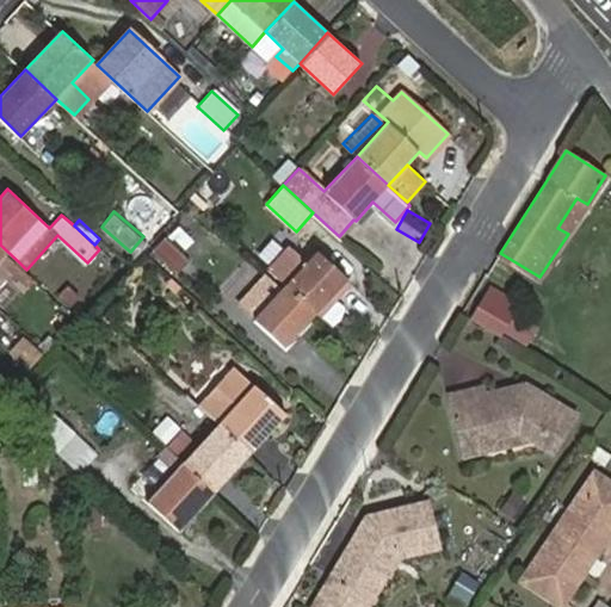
[(166,236),(153,248),(177,272),(190,260),(166,236)]
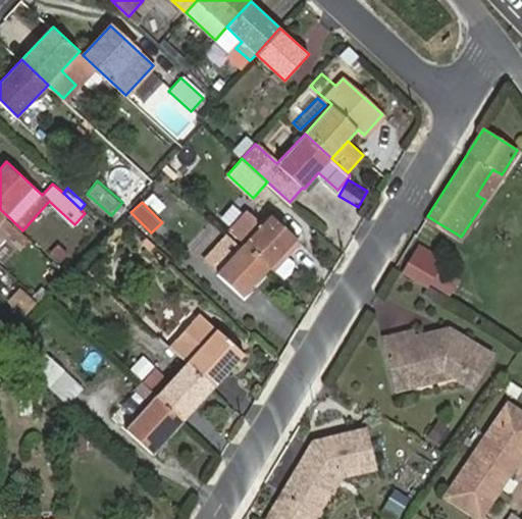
[(0,209),(0,242),(16,224),(0,209)]
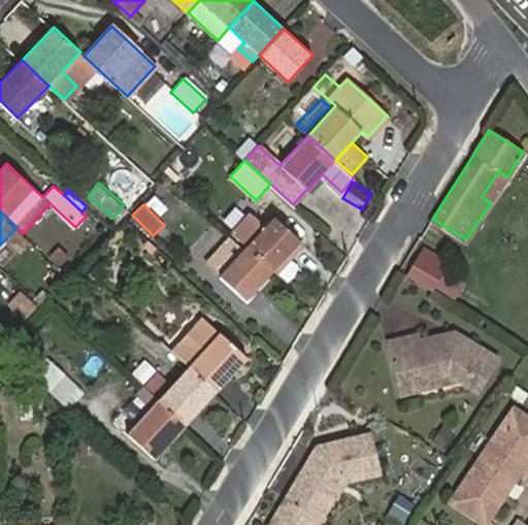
[(221,221),(228,227),(236,218),(229,211),(221,221)]
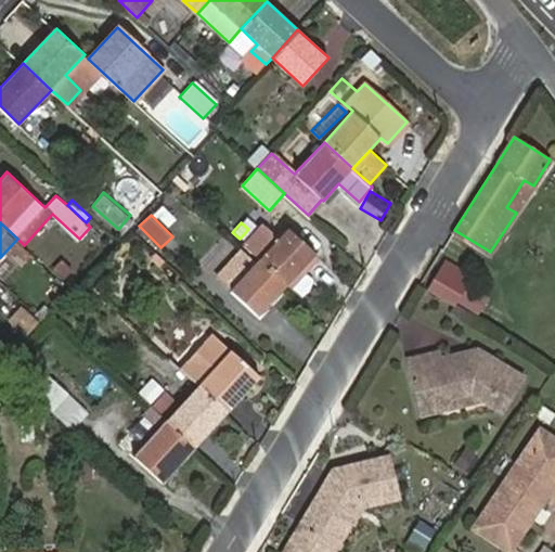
[(288,284),(317,253),(288,227),(279,238),(262,222),(244,243),(260,258),(288,284)]
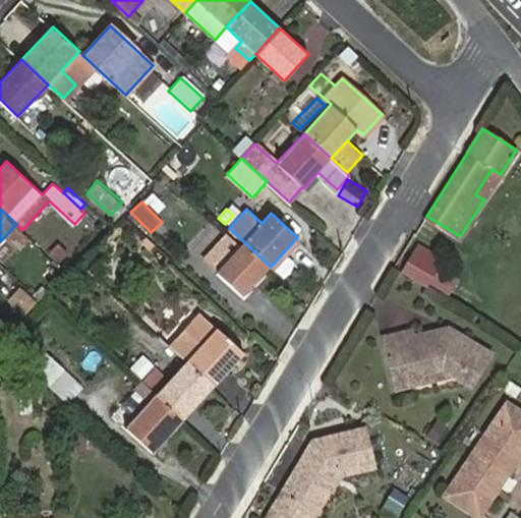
[(156,243),(148,235),(142,240),(151,248),(156,243)]
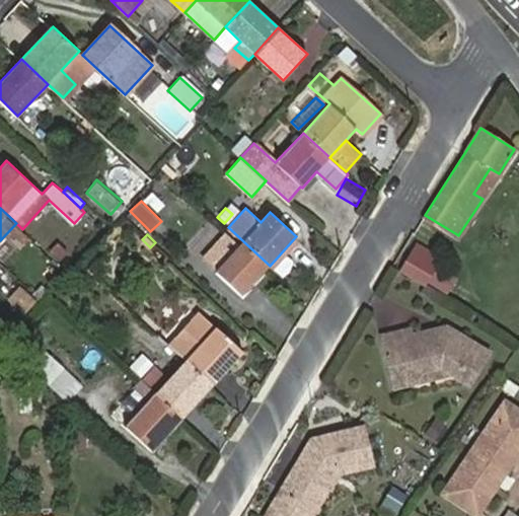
[(270,266),(243,241),(216,271),(242,294),(270,266)]
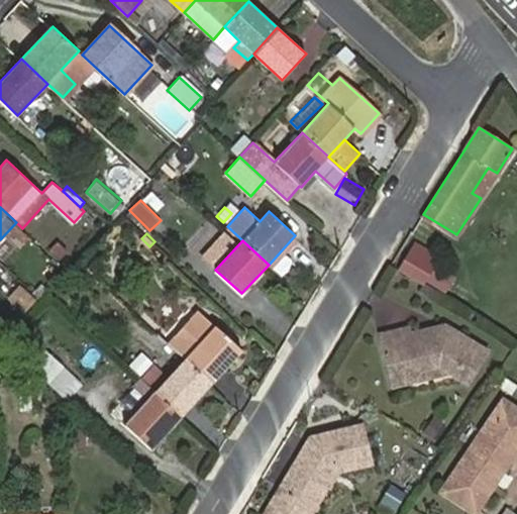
[(400,267),(423,281),(437,258),(414,243),(400,267)]
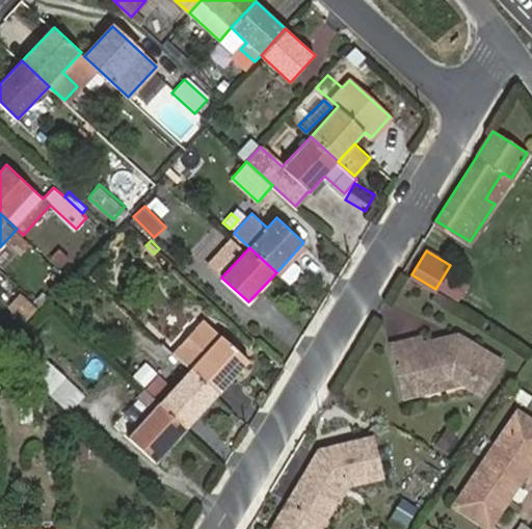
[(3,309),(28,319),(35,302),(11,291),(3,309)]
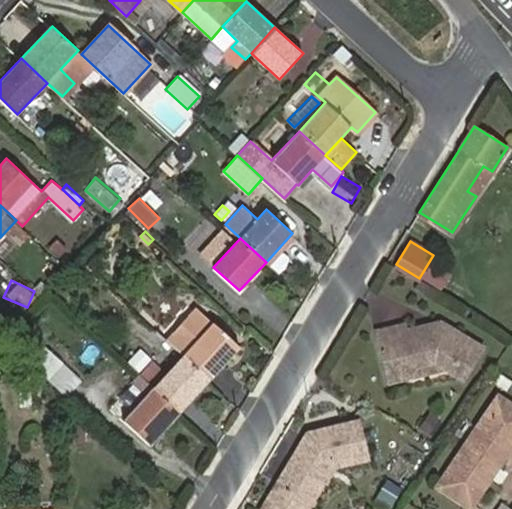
[(210,380),(240,347),(213,322),(199,309),(169,342),(183,355),(210,380)]
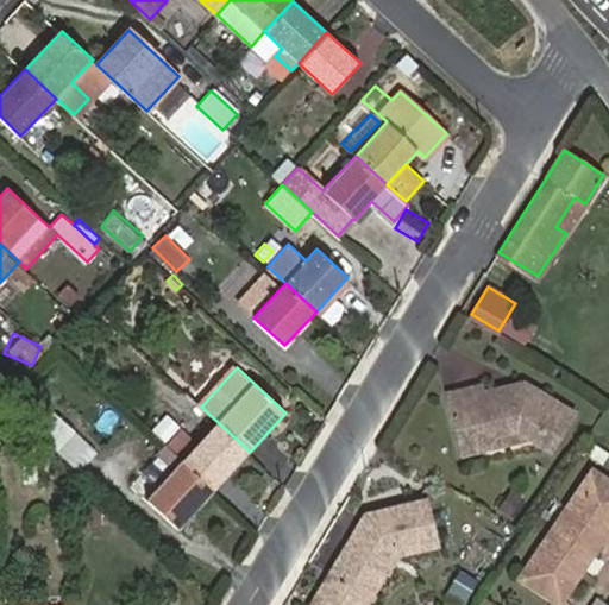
[(576,413),(525,380),(485,390),(483,383),(446,392),(460,453),(498,445),(495,434),(516,429),(552,451),(576,413)]
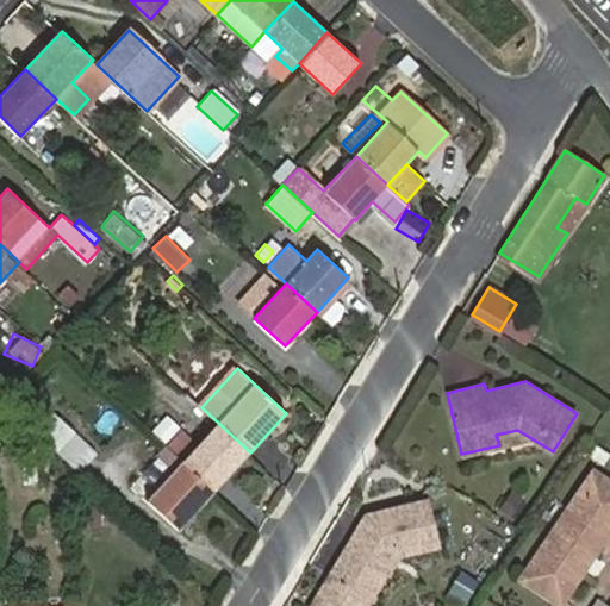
[(215,491),(250,453),(218,423),(198,444),(182,461),(215,491)]
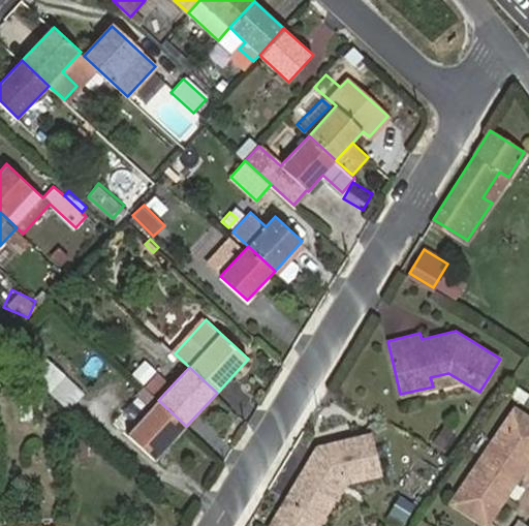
[(158,400),(172,385),(159,373),(146,388),(158,400)]
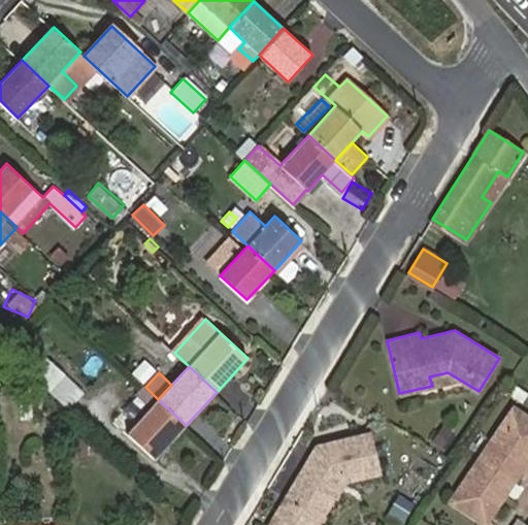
[(510,383),(506,389),(522,398),(526,393),(510,383)]
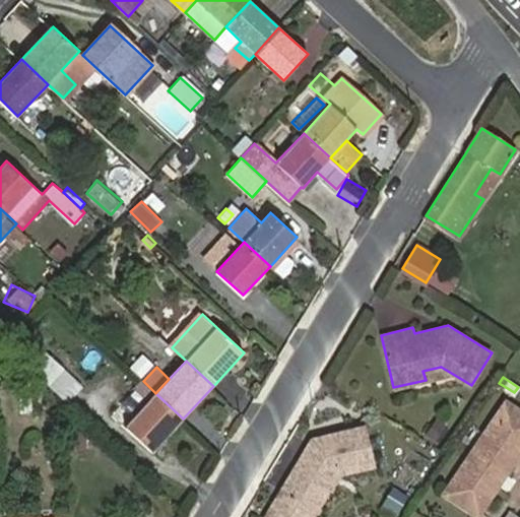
[(152,451),(183,418),(155,393),(125,426),(152,451)]
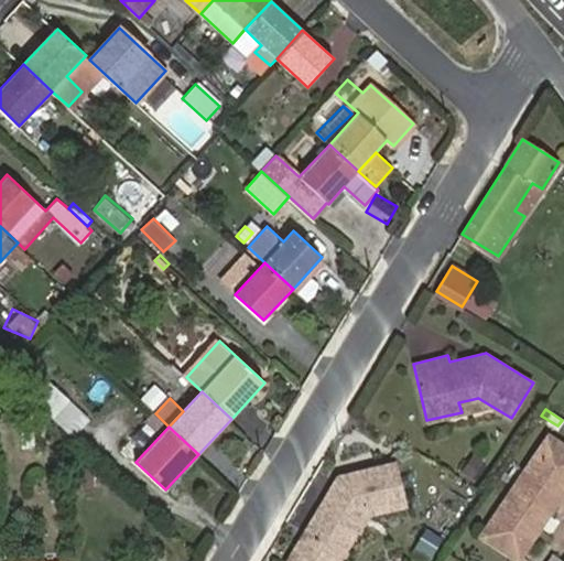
[(483,535),(518,558),(563,488),(563,445),(549,437),(483,535)]
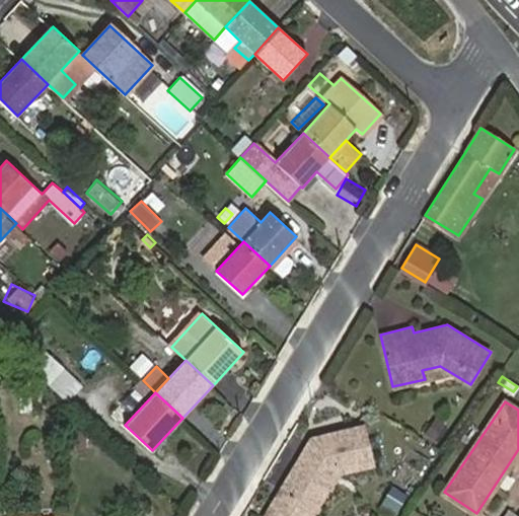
[(436,419),(429,432),(439,438),(446,425),(436,419)]
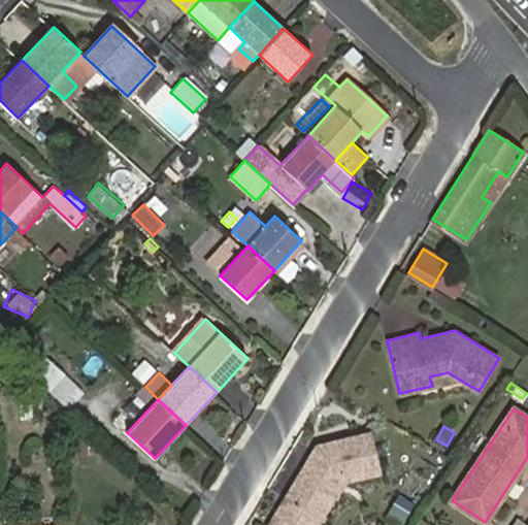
[(378,472),(369,432),(317,445),(269,524),(293,524),(294,523),(302,510),(320,520),(343,481),(378,472)]
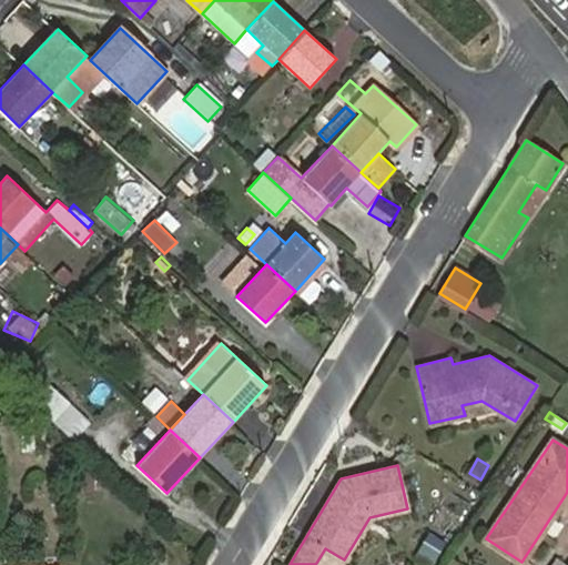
[(443,542),(430,534),(422,547),(433,555),(443,542)]
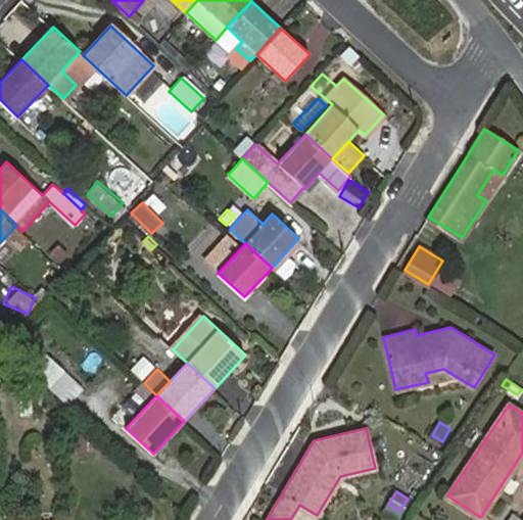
[(313,519),(317,515),(299,505),(291,518),(295,519),(313,519)]
